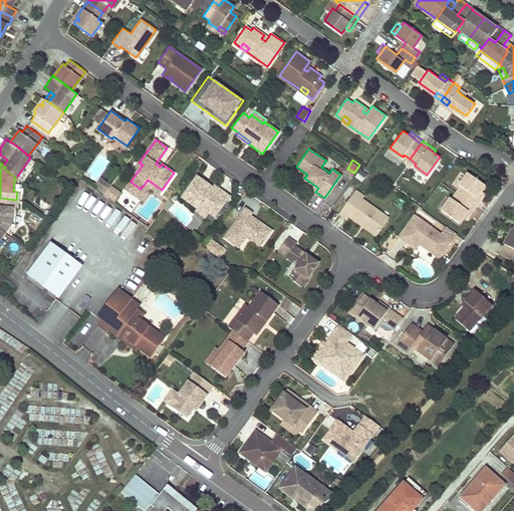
[(143,165),(139,163),(134,170),(137,173),(143,165)]
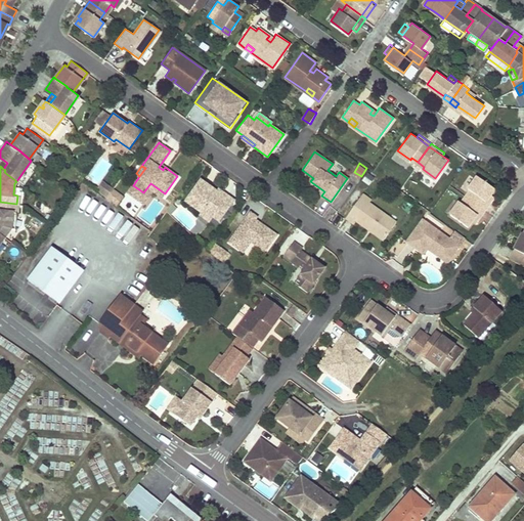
[(310,181),(313,178),(305,172),(305,178),(310,181)]
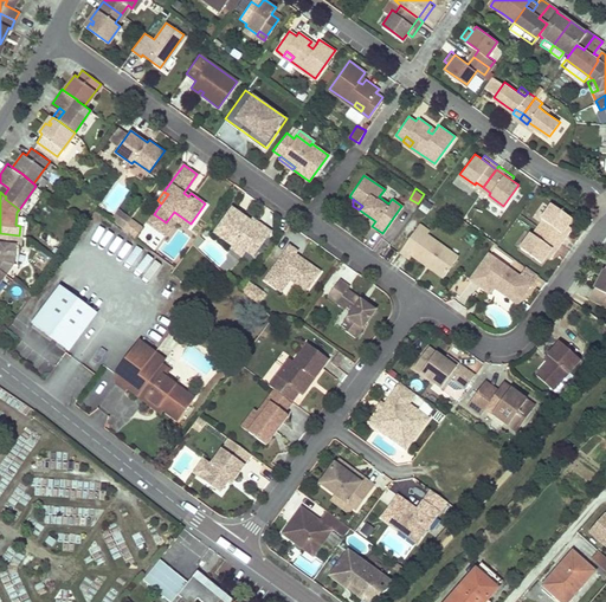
[(542,219),(537,225),(555,239),(567,222),(572,217),(550,202),(540,217),(542,219)]
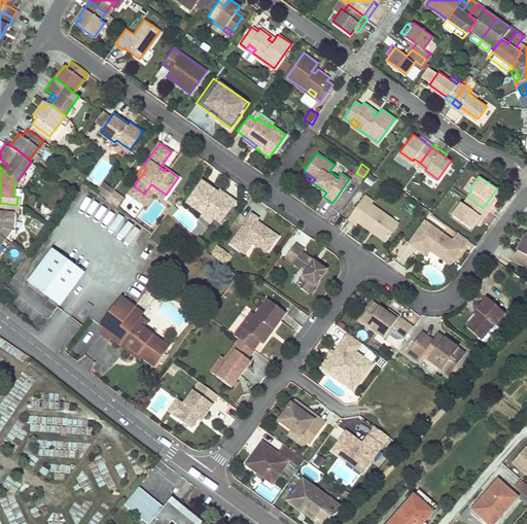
[(185,201),(202,212),(204,209),(214,216),(219,220),(234,200),(225,194),(223,196),(216,190),(201,179),(185,201)]
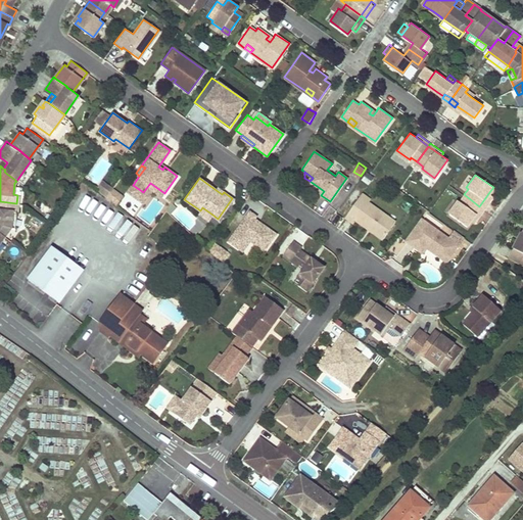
[(97,190),(100,193),(106,185),(101,181),(96,187),(98,188),(97,190)]
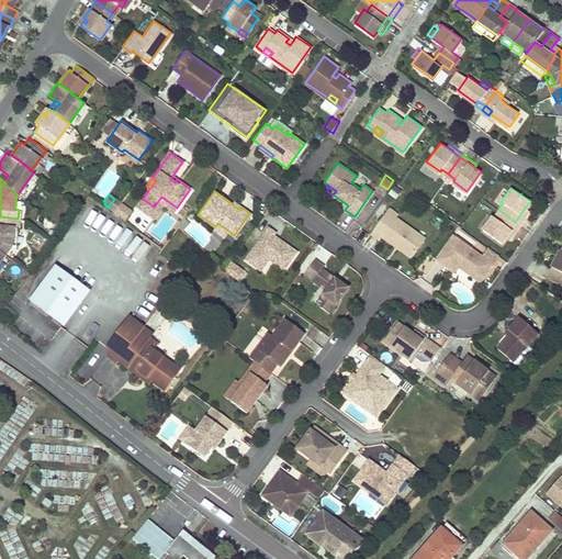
[(154,207),(143,199),(137,205),(154,217),(164,203),(175,211),(177,208),(161,197),(154,207)]
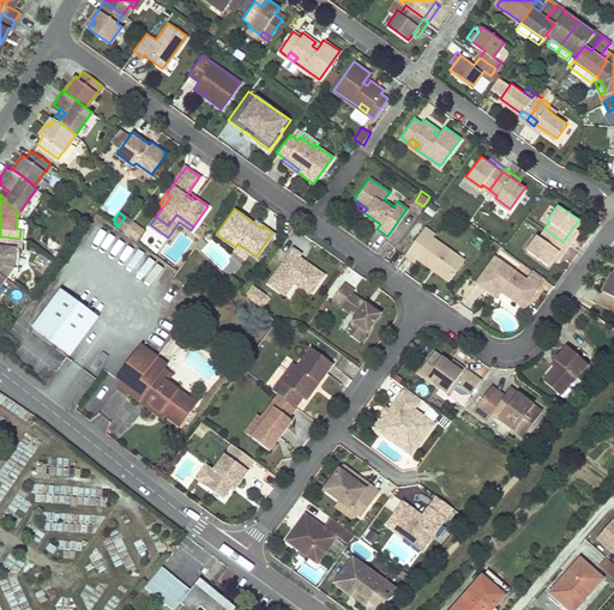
[(118,227),(124,230),(130,221),(125,217),(118,227)]
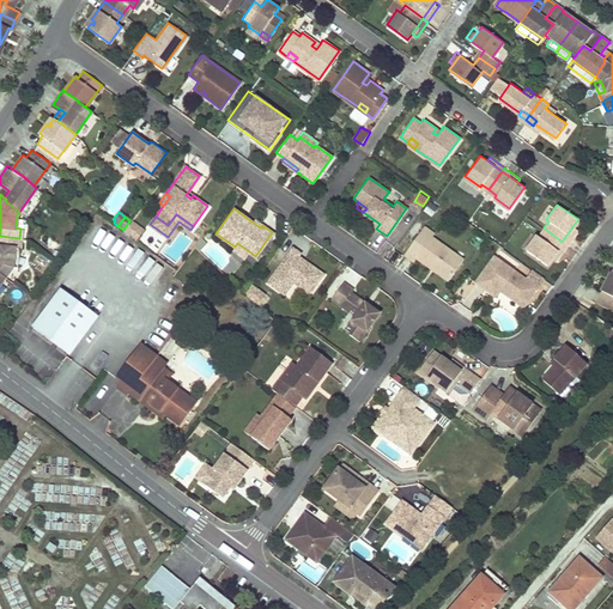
[(574,225),(562,242),(565,244),(577,229),(574,225)]
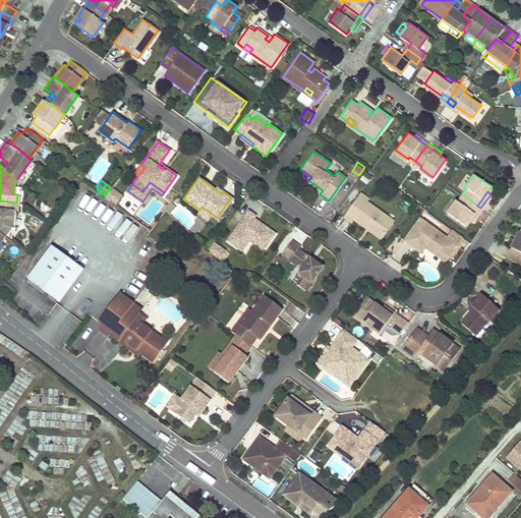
[(359,192),(344,216),(352,222),(354,219),(365,226),(366,224),(370,227),(369,229),(382,237),(394,219),(366,200),(368,197),(359,192)]
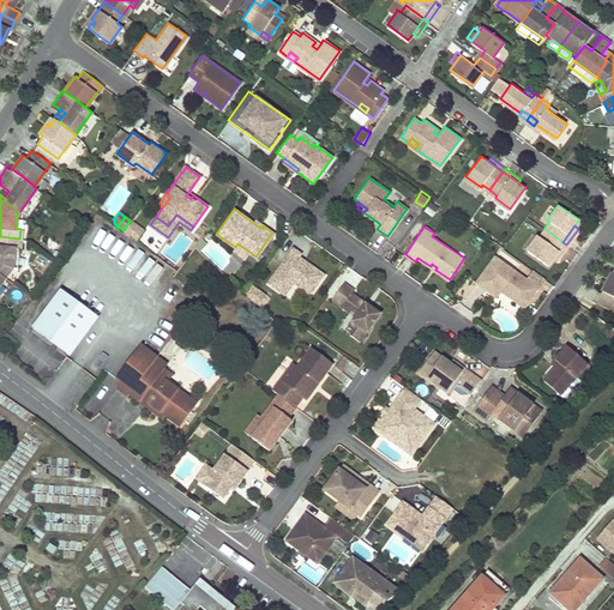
[(537,234),(527,249),(547,264),(552,258),(563,242),(545,228),(539,236),(537,234)]
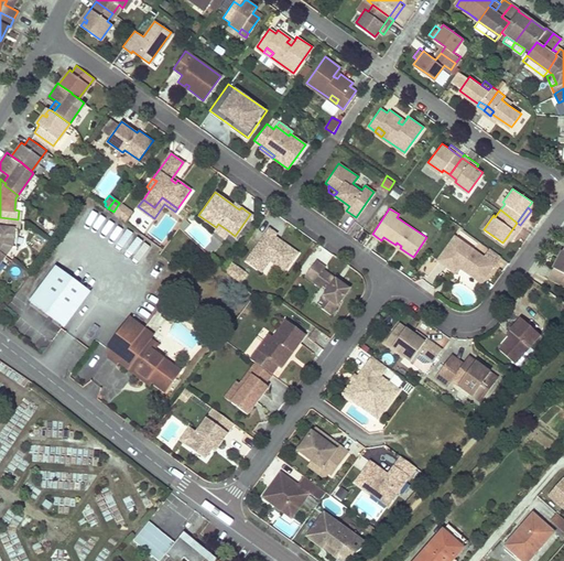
[(0,252),(3,255),(10,245),(12,227),(17,227),(18,219),(0,217),(0,252)]
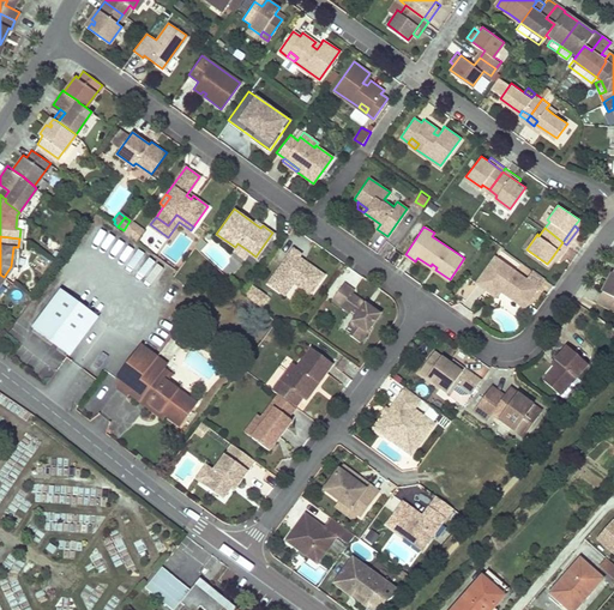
[(566,245),(563,242),(552,258),(555,260),(566,245)]
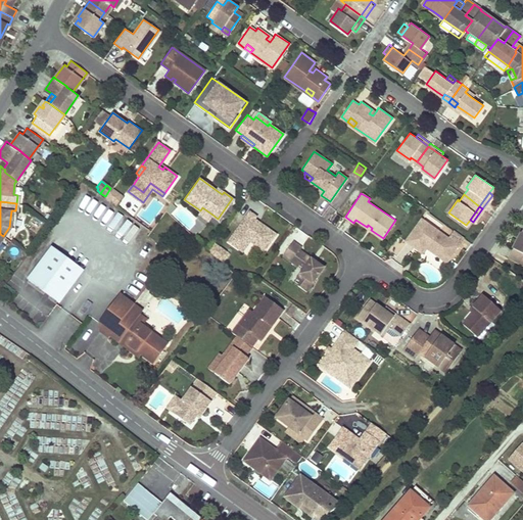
[(200,210),(198,213),(208,221),(212,215),(202,207),(200,210)]
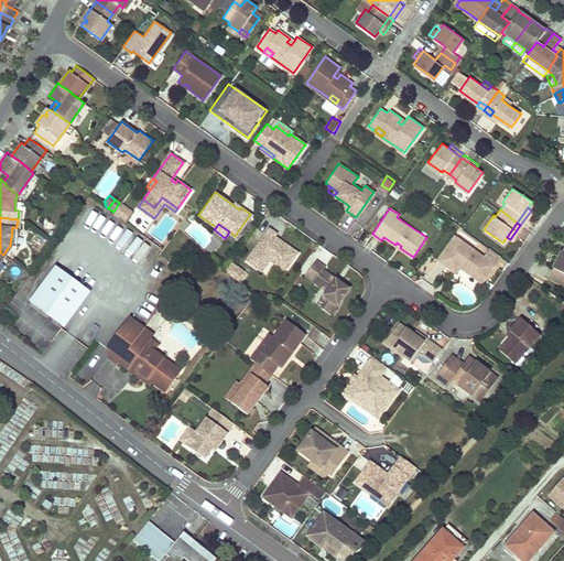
[(268,227),(245,259),(253,265),(266,263),(269,259),(283,269),(296,251),(280,239),(272,243),(270,240),(273,235),(275,232),(268,227)]
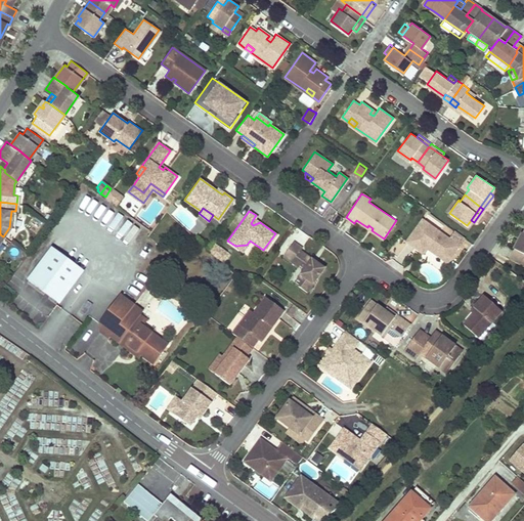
[(425,217),(437,227),(441,222),(429,212),(425,217)]
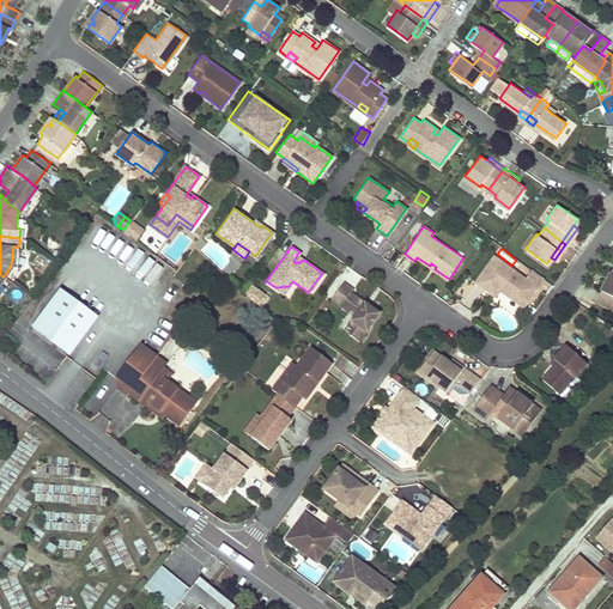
[(149,256),(137,275),(153,285),(164,266),(149,256)]
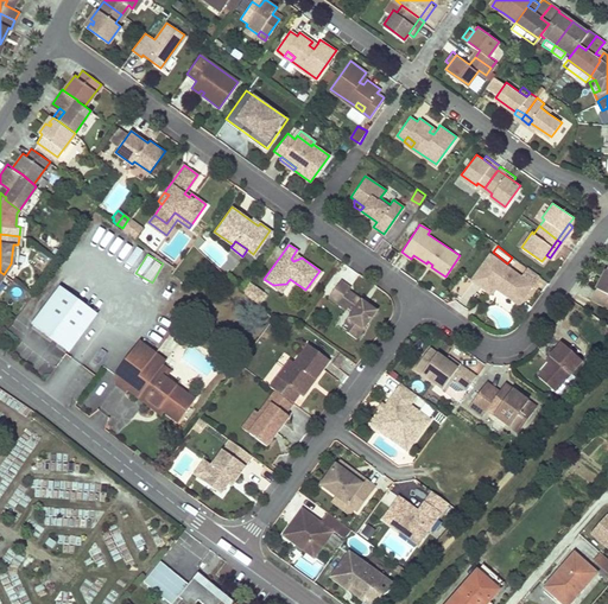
[(518,303),(531,284),(489,254),(472,279),(491,292),(495,286),(498,288),(499,286),(502,288),(501,291),(518,303)]
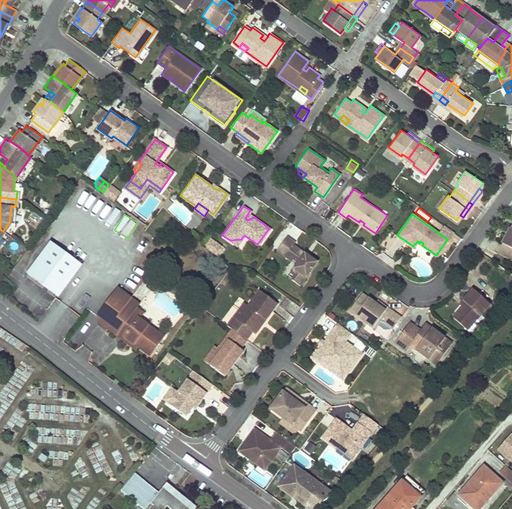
[(213,250),(222,238),(213,231),(205,242),(213,250)]
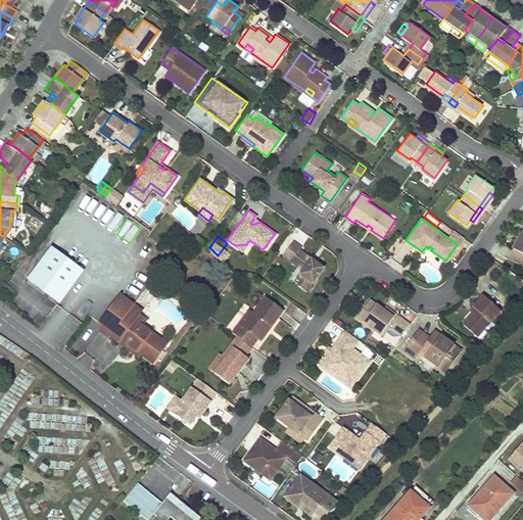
[(297,284),(305,291),(324,267),(314,260),(313,262),(310,260),(312,257),(299,248),(301,246),(293,240),(283,253),(291,260),(293,257),(304,266),(302,268),(299,272),(303,275),(297,284)]
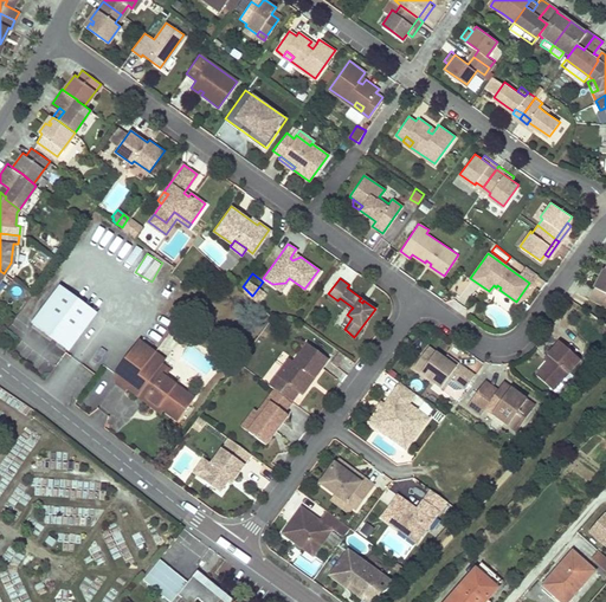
[(605,279),(595,298),(605,304),(605,279)]
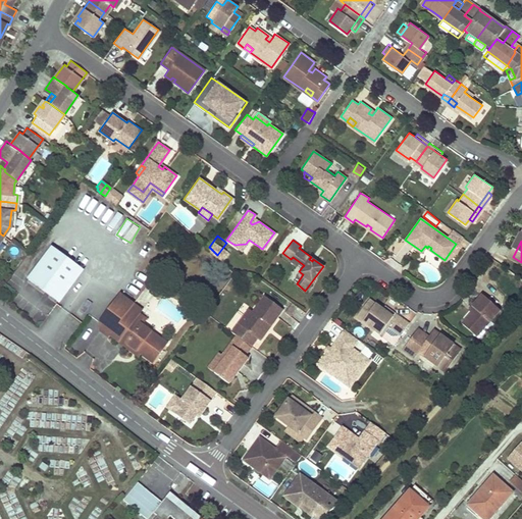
[(51,245),(28,277),(58,300),(83,268),(51,245)]
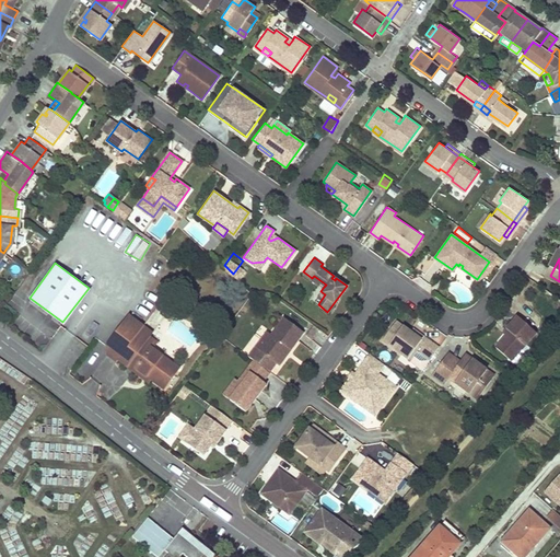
[(314,276),(312,278),(324,287),(326,285),(314,276)]
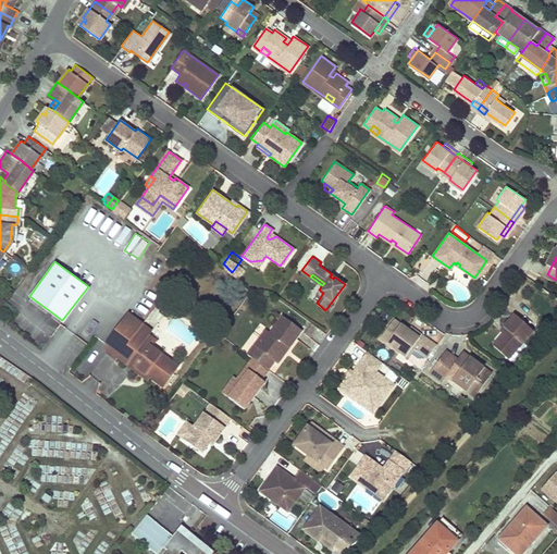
[(323,293),(319,290),(312,299),(317,303),(323,293)]
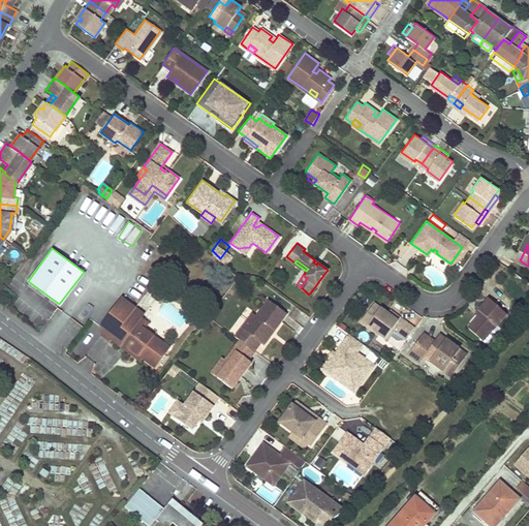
[(136,320),(144,311),(122,296),(100,323),(101,332),(111,338),(113,336),(121,342),(123,339),(136,320)]
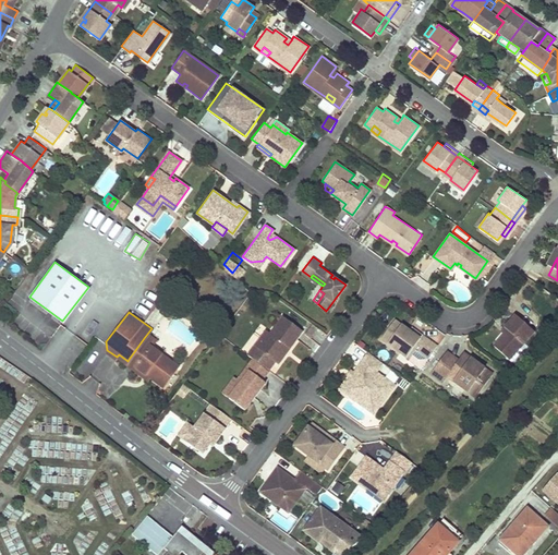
[(494,348),(507,359),(533,329),(513,313),(502,325),(506,328),(508,330),(505,335),(494,348)]
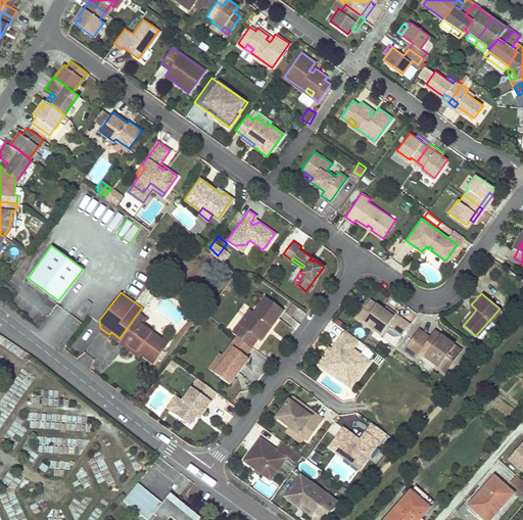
[(242,316),(231,332),(236,335),(250,346),(256,338),(260,341),(268,331),(262,327),(264,324),(267,326),(268,324),(271,326),(283,310),(264,295),(251,312),(246,319),(242,316)]
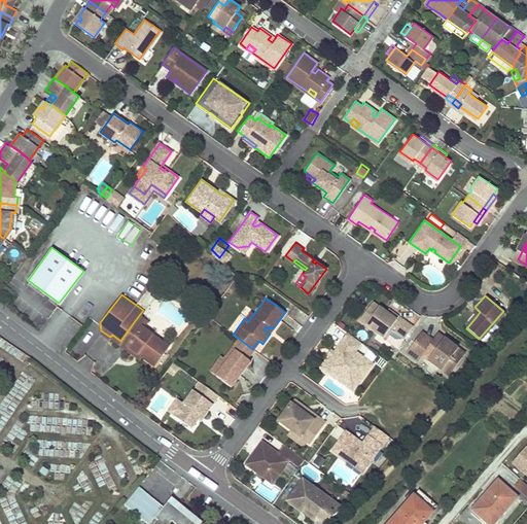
[(372,301),(359,318),(386,338),(385,339),(396,347),(412,325),(400,317),(398,319),(385,311),(372,301)]
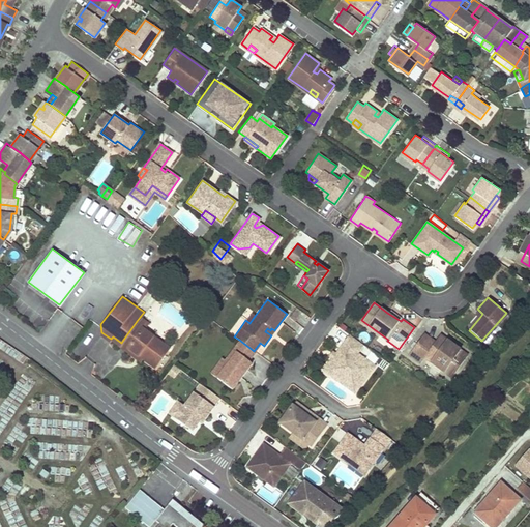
[(300,310),(295,306),(288,316),(293,320),(300,310)]
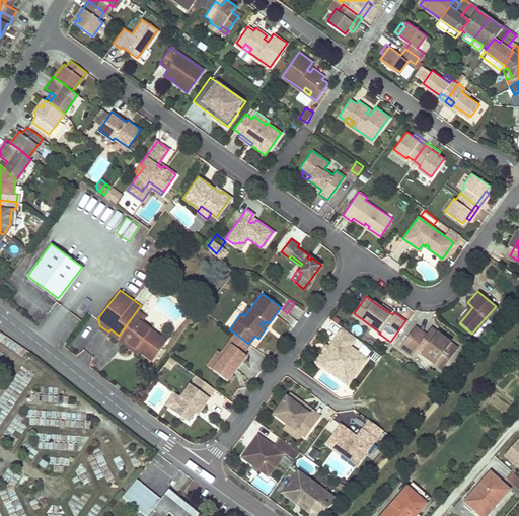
[(379,306),(392,314),(394,312),(381,303),(379,306)]
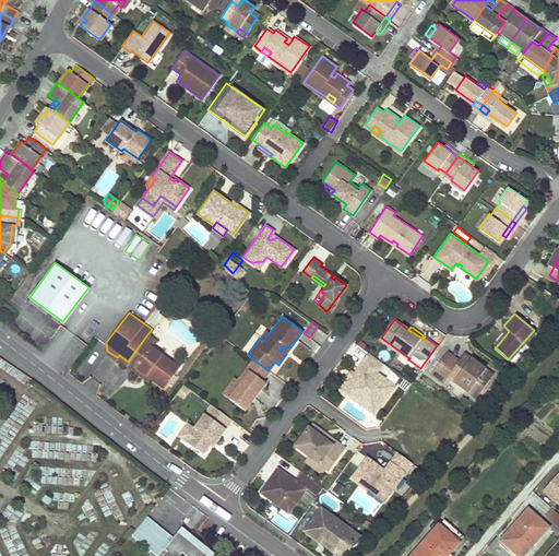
[(265,330),(259,338),(263,341),(269,333),(265,330)]
